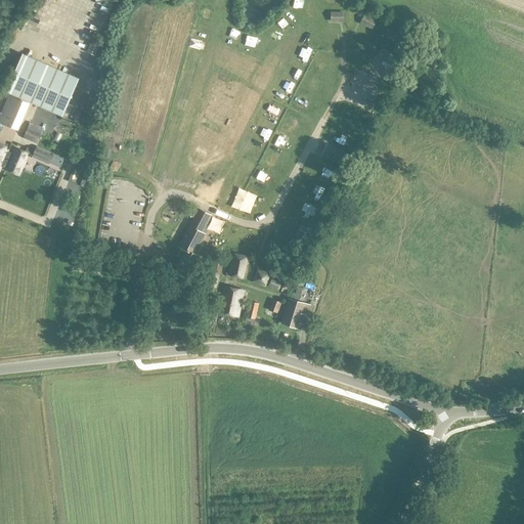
[(345,12),(331,12),(331,23),(345,23),(345,12)]
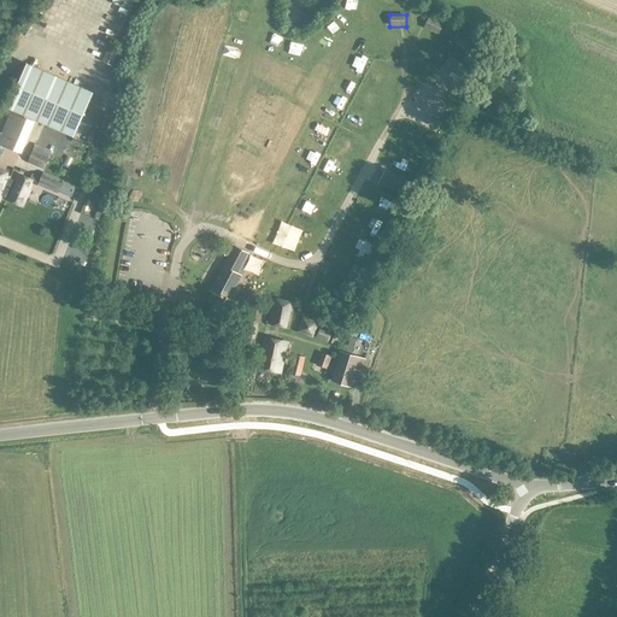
[(444,24),(429,17),(424,28),(439,35),(444,24)]
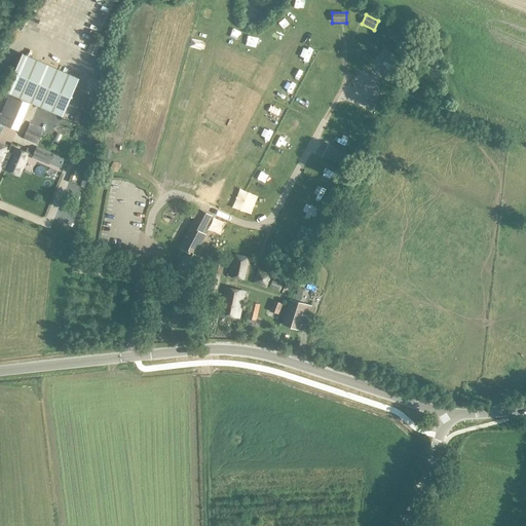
[(403,37),(392,29),(386,36),(397,44),(403,37)]
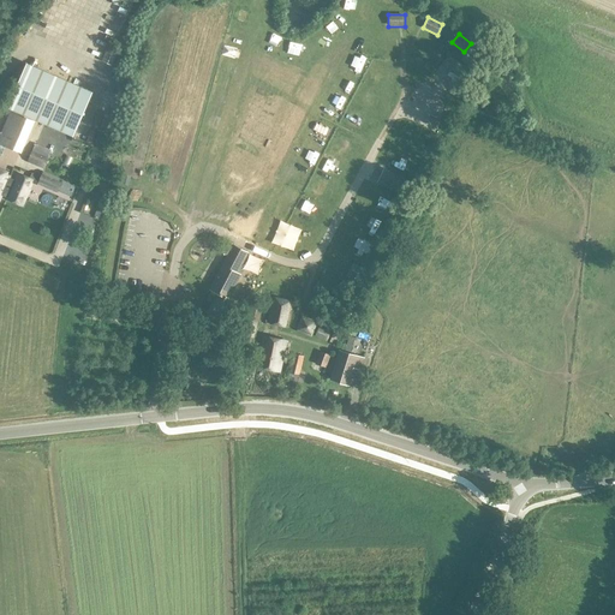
[(118,51),(108,46),(103,59),(112,64),(118,51)]
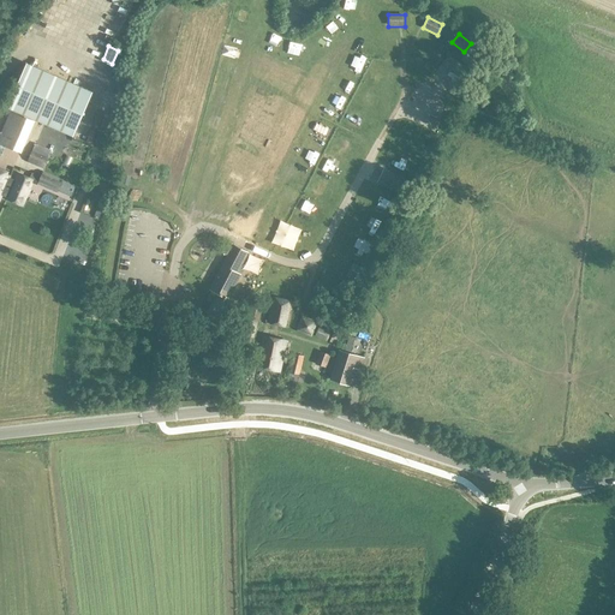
[(7,107),(73,136),(93,93),(27,63),(7,107)]
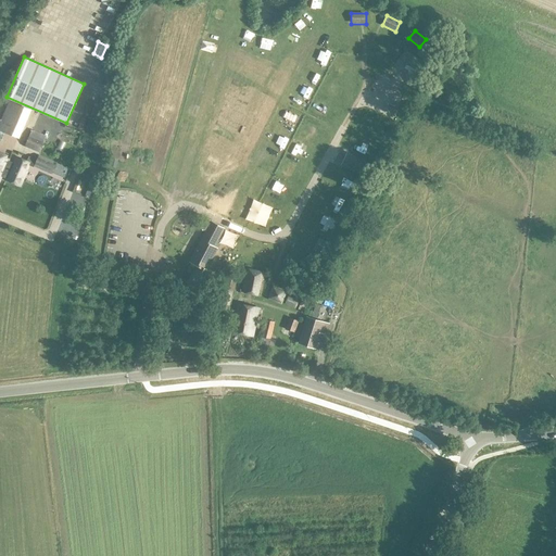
[(105,98),(91,99),(91,108),(105,108),(105,98)]
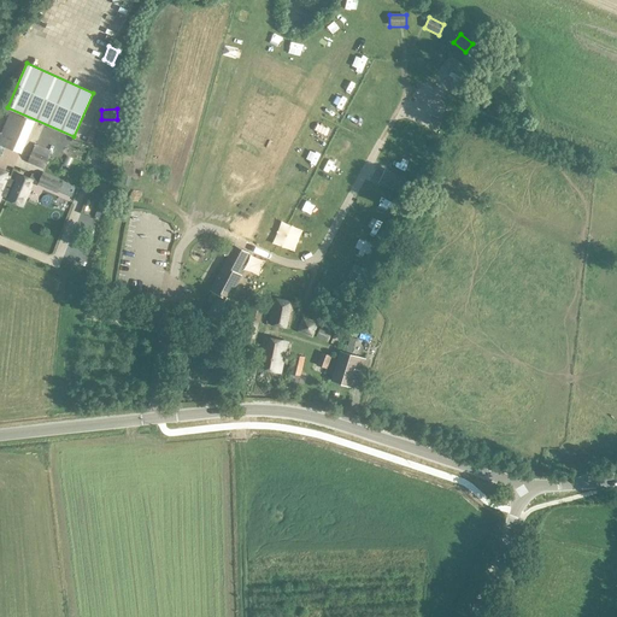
[(33,122),(10,112),(0,134),(0,144),(19,152),(33,122)]
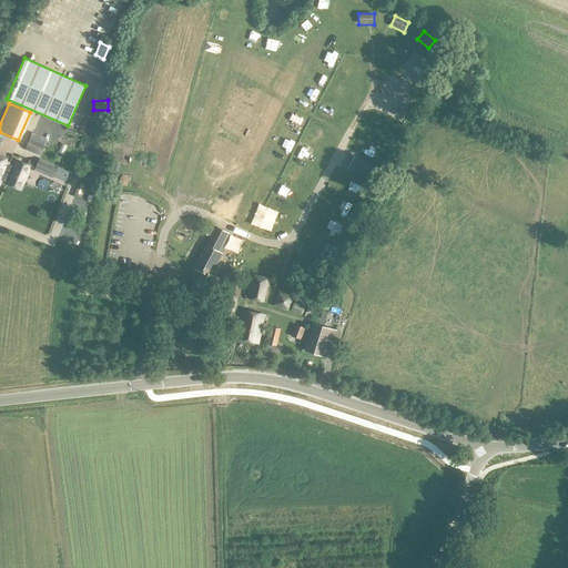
[(85,127),(88,119),(73,114),(71,123),(85,127)]
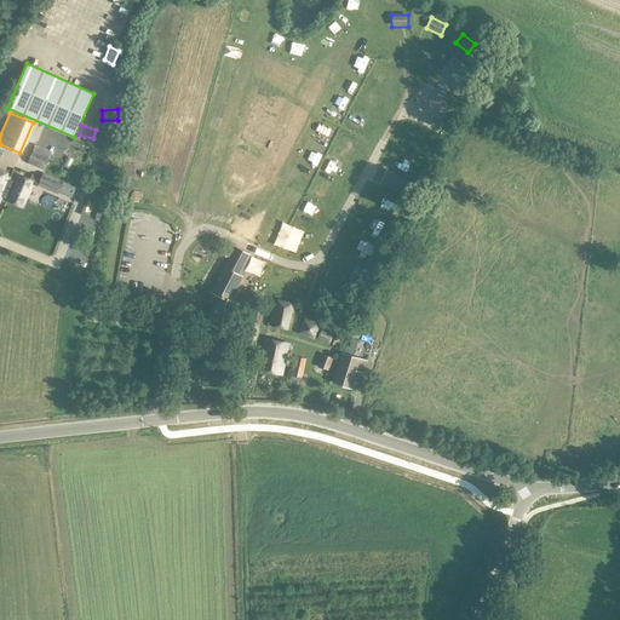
[(34,142),(32,150),(50,156),(52,149),(34,142)]
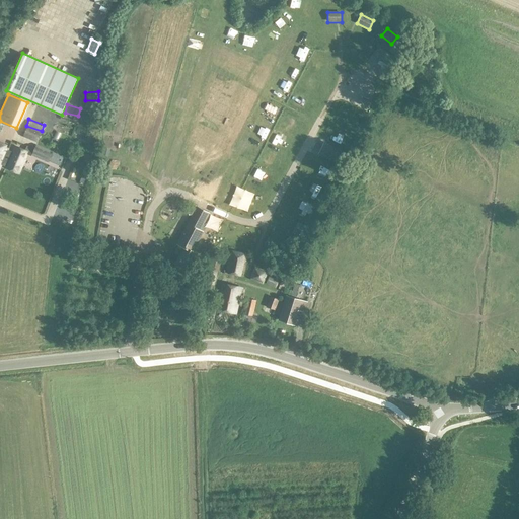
[(41,132),(27,127),(23,136),(36,141),(41,132)]
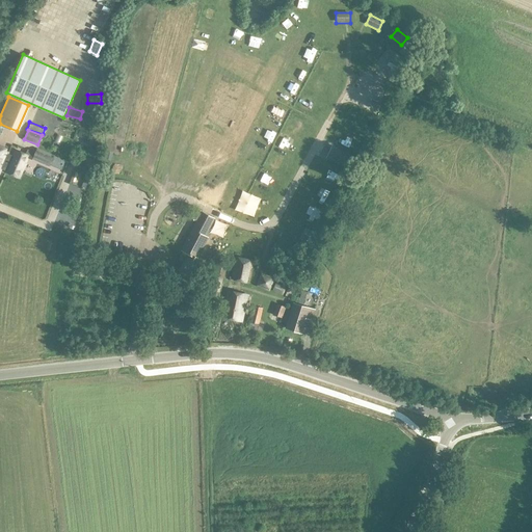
[(338,151),(333,148),(327,157),(334,160),(336,161),(337,160),(344,164),(343,165),(347,167),(352,157),(338,151)]
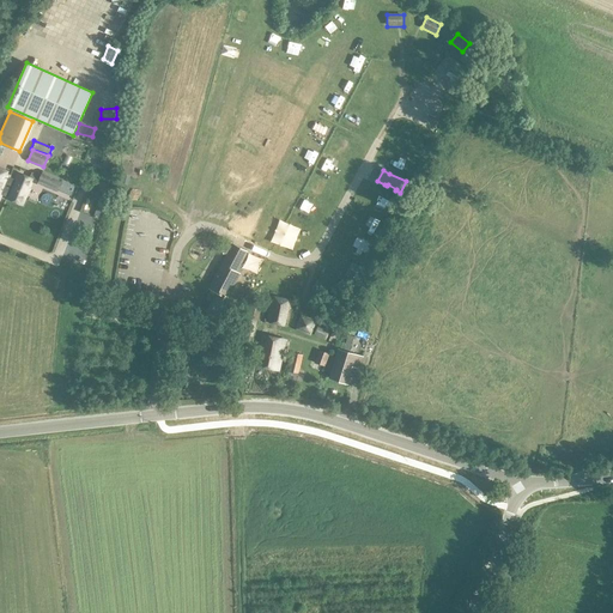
[(8,177),(2,195),(7,196),(6,200),(24,206),(34,181),(32,180),(30,178),(16,174),(14,180),(8,177)]
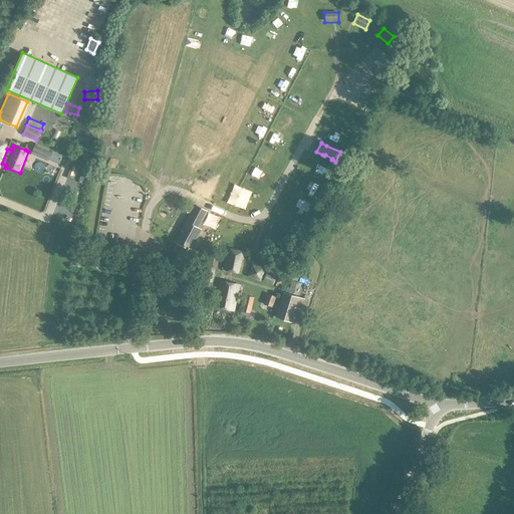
[(35,149),(26,146),(25,150),(27,151),(28,152),(33,153),(32,155),(48,161),(51,152),(36,146),(35,149)]
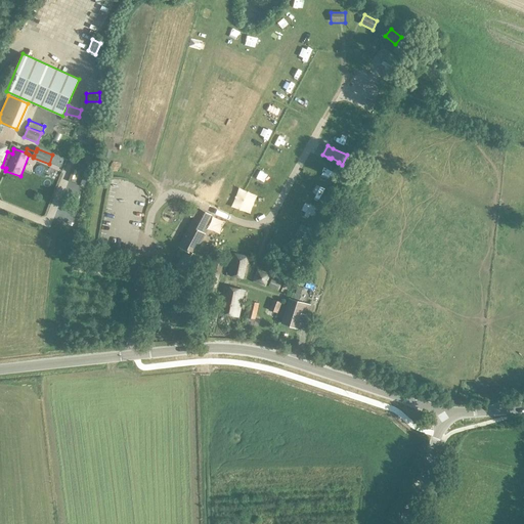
[(270,160),(262,161),(262,170),(271,169),(270,160)]
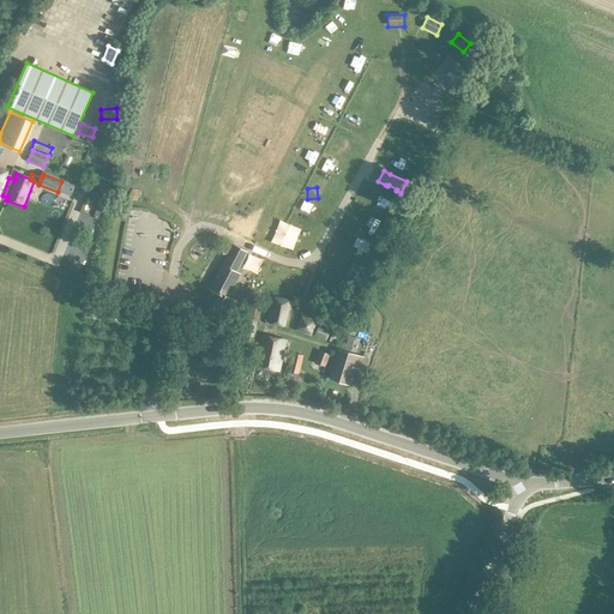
[(208,312),(222,319),(233,300),(228,298),(240,274),(235,271),(239,265),(240,266),(247,252),(233,245),(226,258),(227,259),(223,265),(222,265),(210,289),(211,290),(206,300),(212,302),(208,312)]
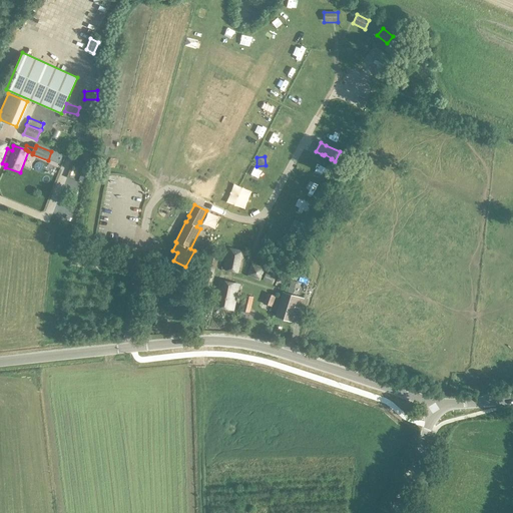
[(244,251),(227,248),(222,271),(240,274),(244,251)]
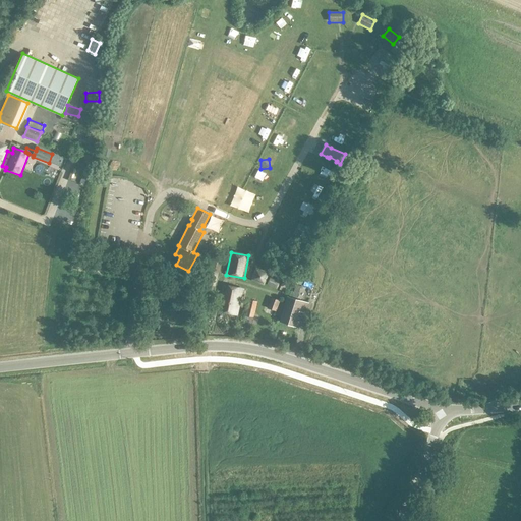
[(264,271),(252,277),(255,283),(267,277),(264,271)]
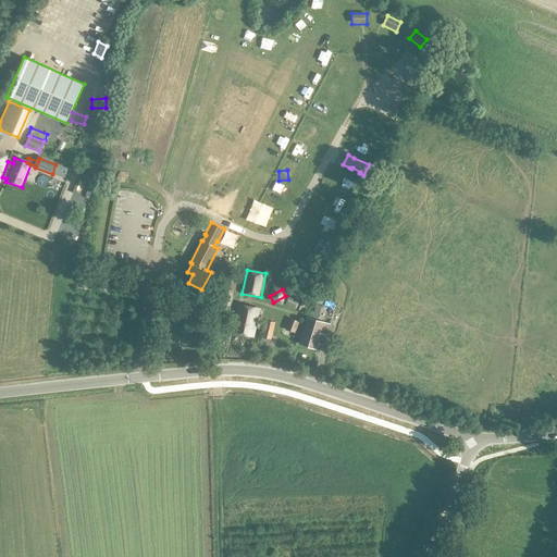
[(301,289),(299,296),(309,300),(312,294),(301,289)]
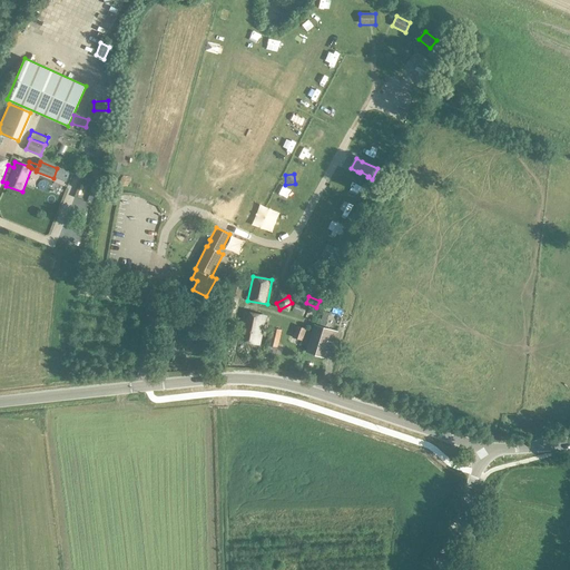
[(237,338),(259,344),(266,315),(244,310),(237,338)]
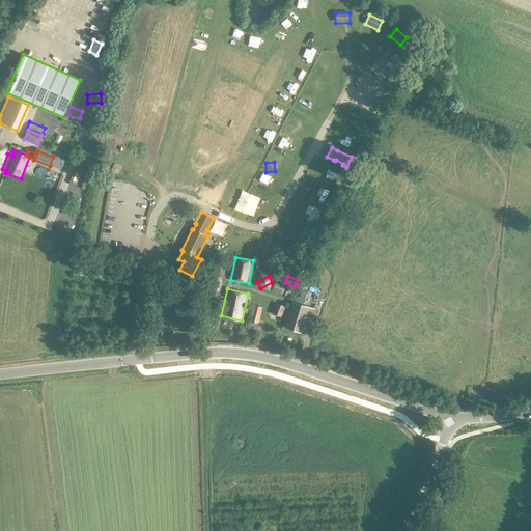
[(294,303),(289,315),(286,329),(301,333),(305,317),(311,319),(314,309),(294,303)]
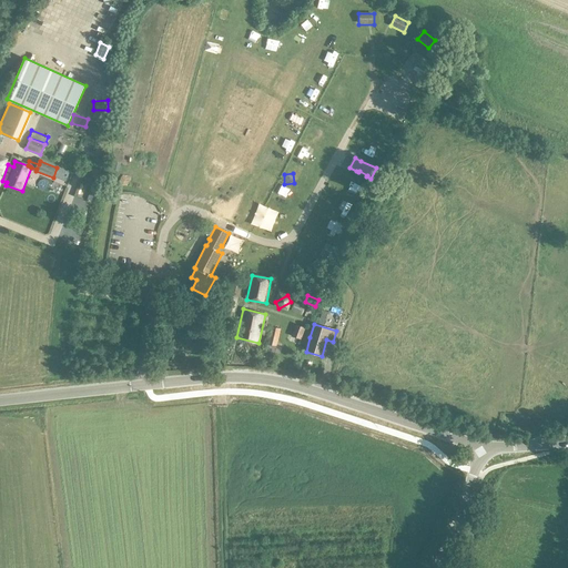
[(266,343),(276,345),(281,328),(271,326),(266,343)]
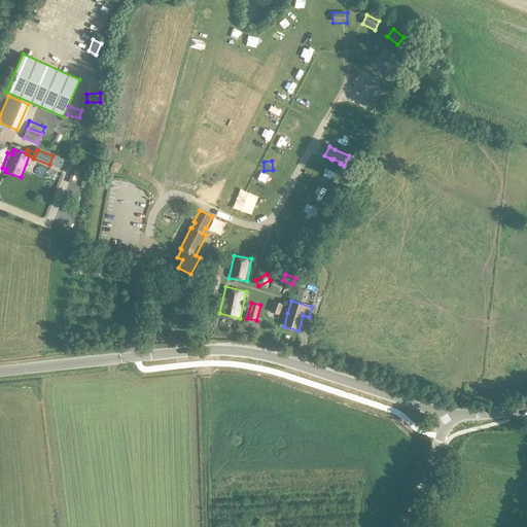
[(271,313),(280,315),(282,305),(274,303),(271,313)]
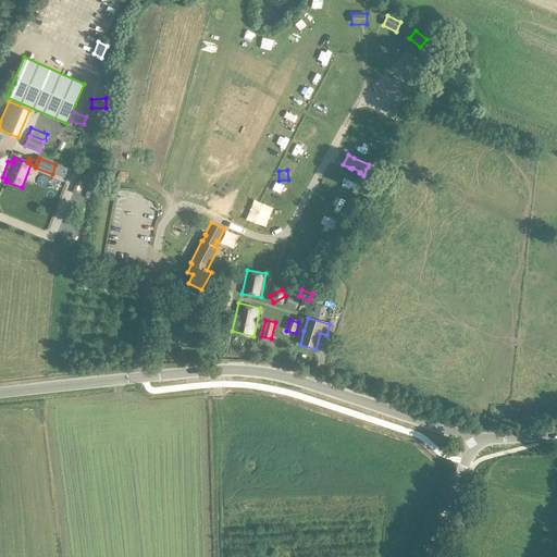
[(220,337),(229,339),(231,327),(223,325),(220,337)]
